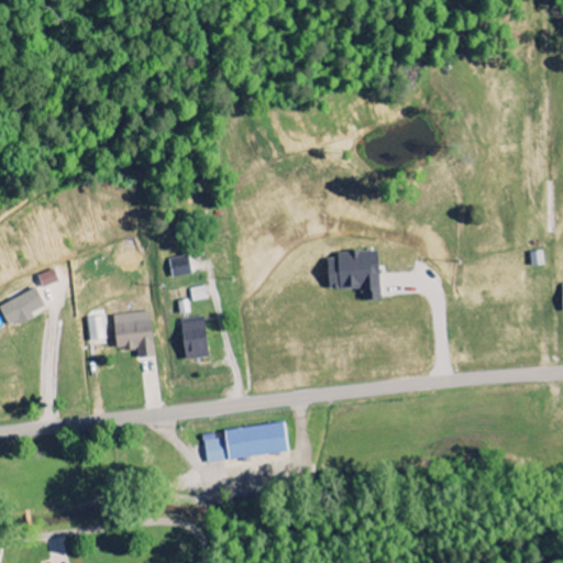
[(381,301),(377,252),(337,254),(337,260),(326,261),(328,291),(362,289),(362,302),(381,301)]
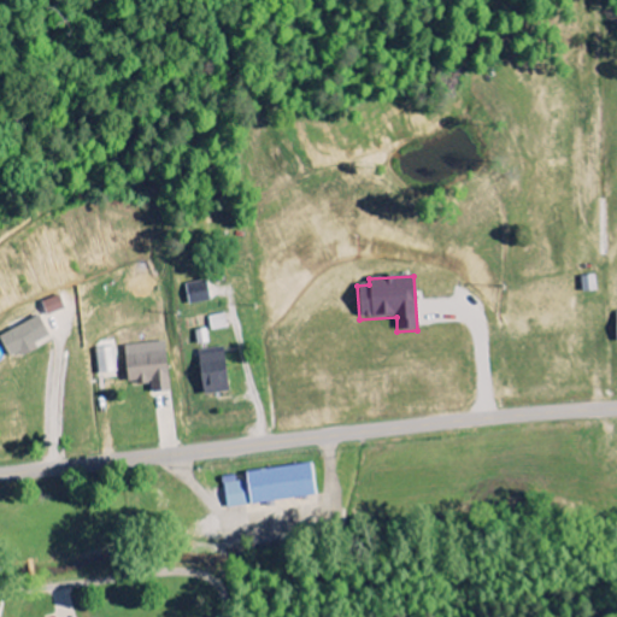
[(210,304),(207,283),(186,285),(188,306),(210,304)]
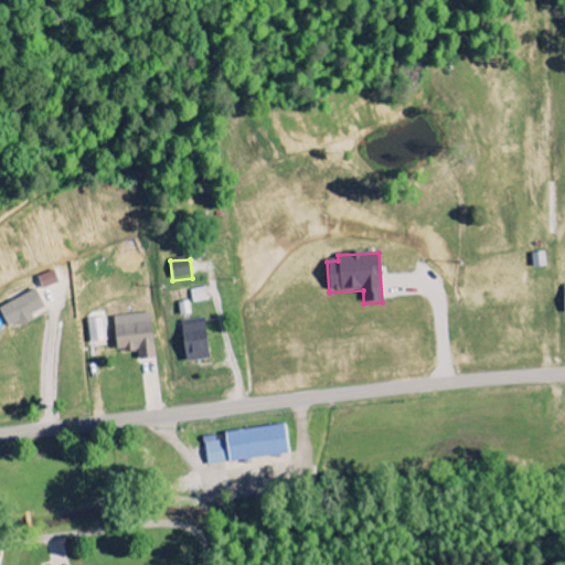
[(191,291),(193,305),(208,301),(205,288),(191,291)]
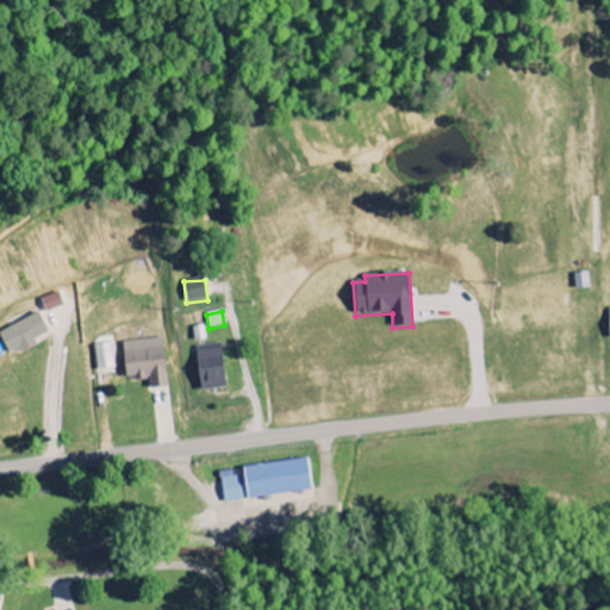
[(0,330),(0,335),(7,354),(22,348),(23,352),(36,347),(33,340),(47,334),(39,316),(0,330)]
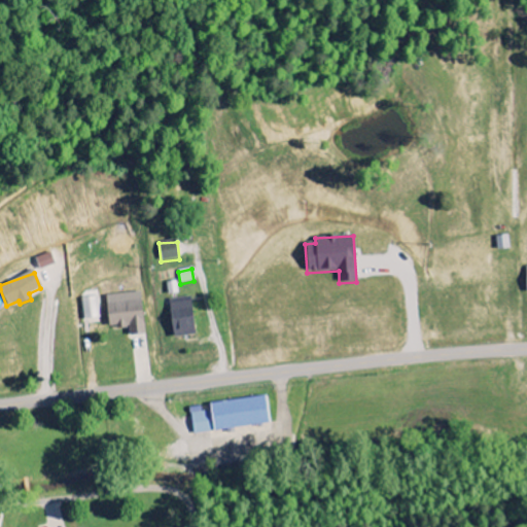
[(169,296),(178,294),(176,282),(167,284),(169,296)]
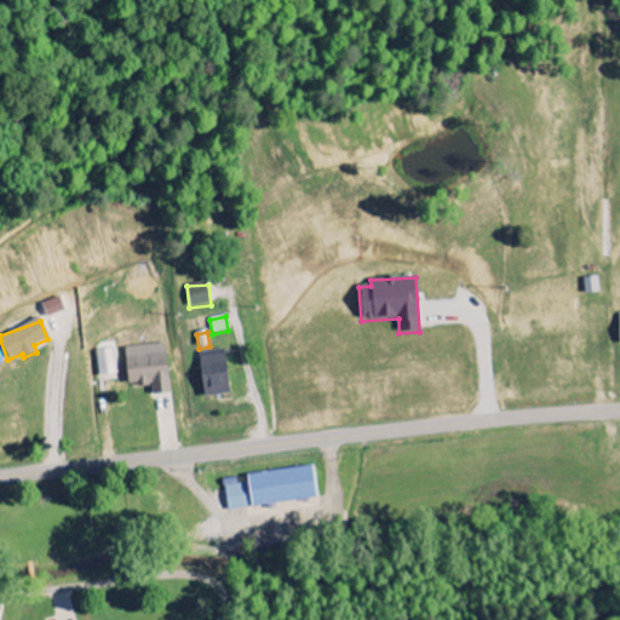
[(98,383),(119,380),(115,350),(95,352),(98,383)]
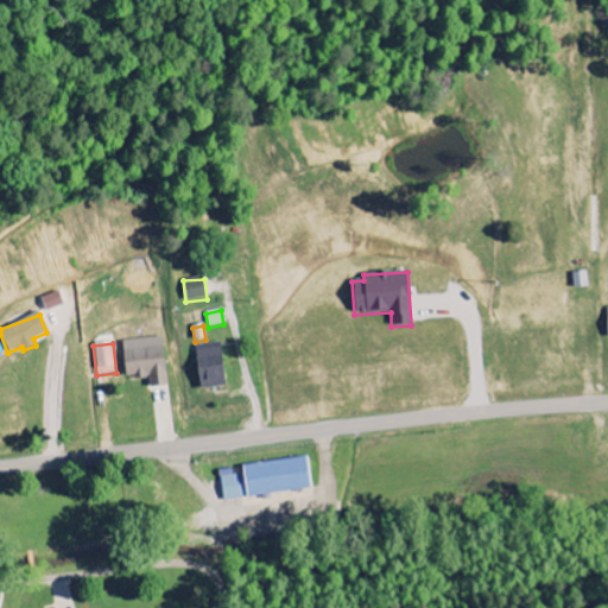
[(196,346),(197,390),(223,388),(221,344),(196,346)]
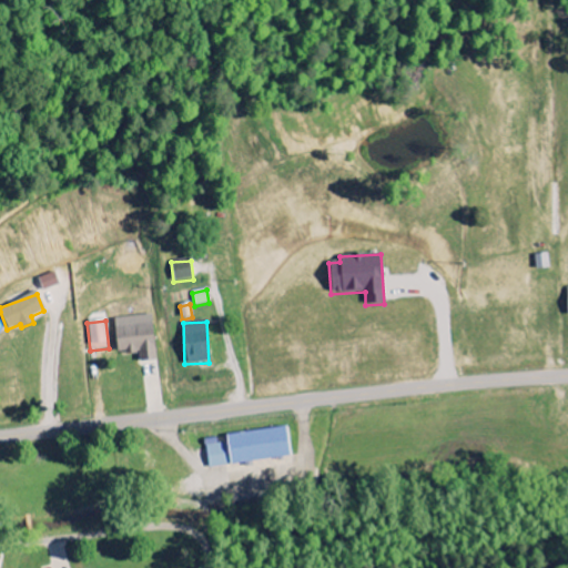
[(155,362),(153,325),(114,326),(115,355),(139,354),(140,363),(155,362)]
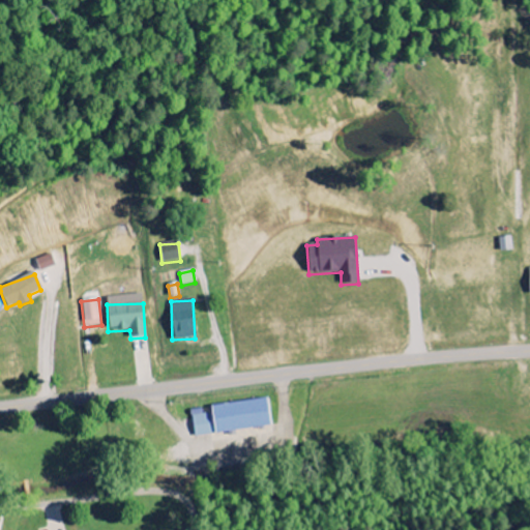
[(210,406),(211,413),(193,414),(195,436),(270,429),(267,401),(210,406)]
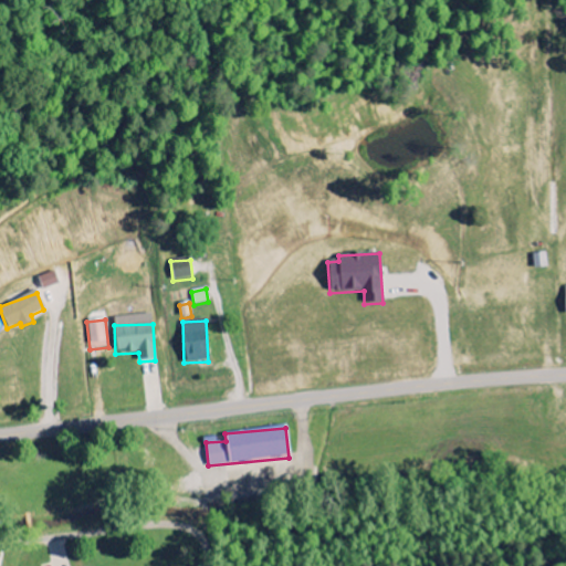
All buildings are outlined.
